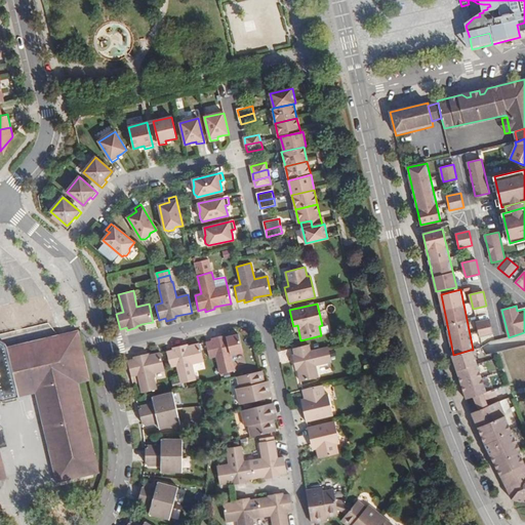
[(490,320),(476,323),(479,336),(493,333),(490,320)]
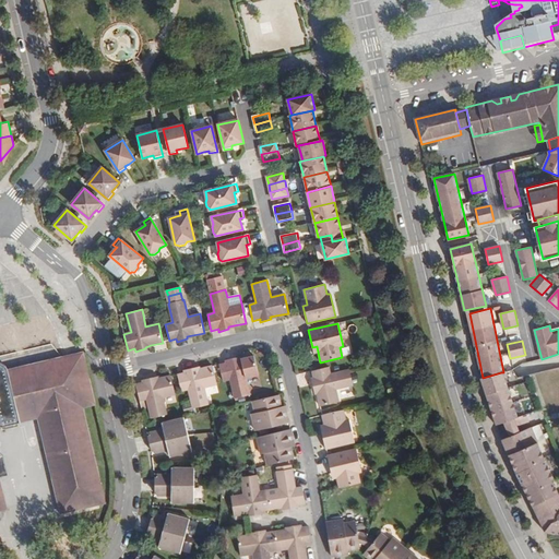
[(84,358),(83,352),(63,356),(64,363),(78,360),(84,358)]
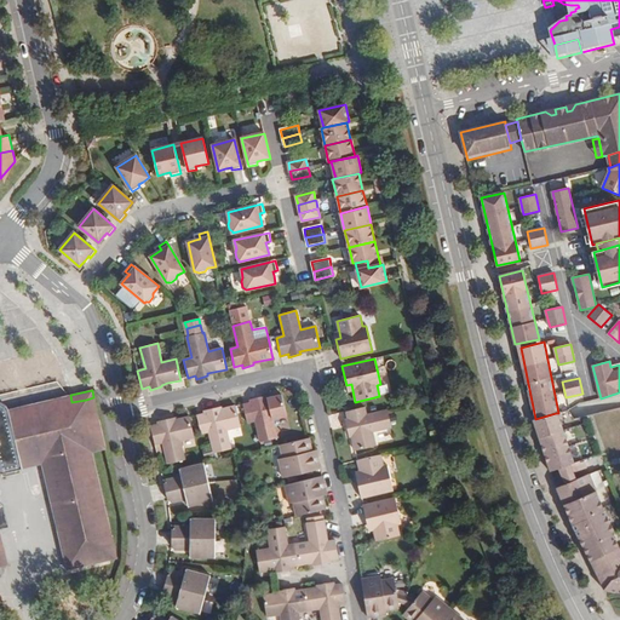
[(0,474),(42,465),(52,463),(62,505),(69,503),(74,523),(57,527),(67,570),(118,558),(92,453),(84,454),(81,447),(97,443),(99,436),(99,428),(99,419),(96,412),(92,406),(86,400),(72,402),(70,395),(50,400),(53,415),(44,418),(44,420),(13,428),(9,409),(9,406),(4,402),(0,400),(0,474)]
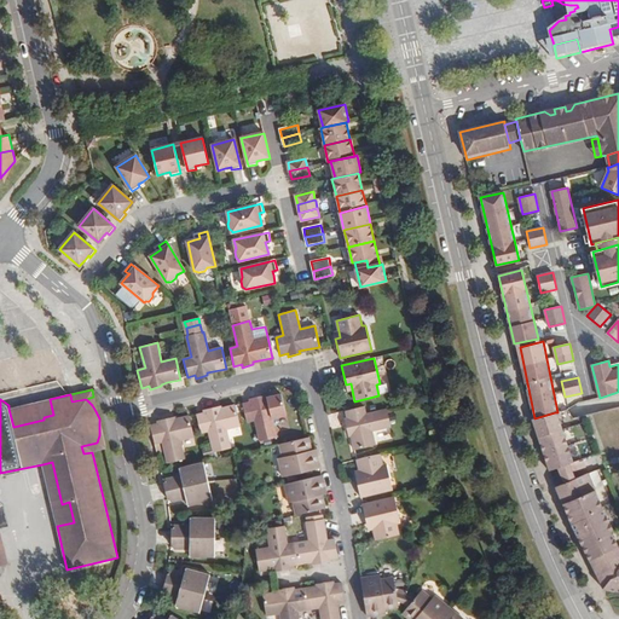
[(272,418),(287,415),(282,394),(267,398),(261,399),(261,397),(249,399),(250,403),(243,404),(247,422),(254,421),(260,441),(277,438),(272,418)]
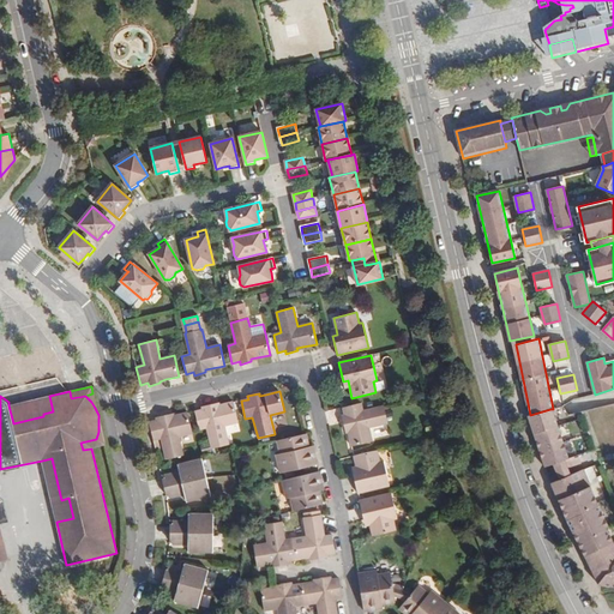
[(53,411),(49,396),(8,405),(13,423),(43,416),(43,414),(53,411)]
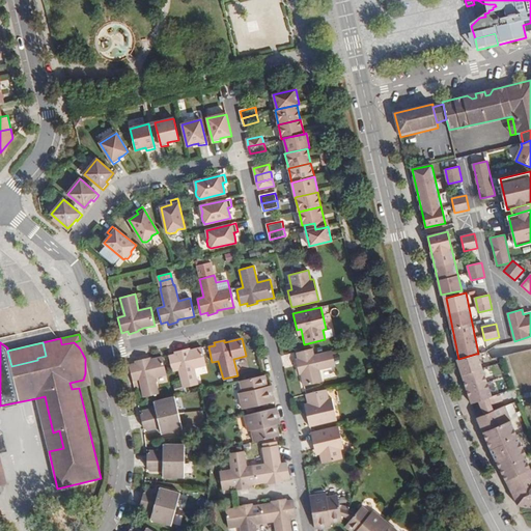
[(198,385),(194,368),(205,365),(201,347),(190,351),(185,352),(184,350),(174,352),(175,355),(168,356),(172,371),(178,370),(183,388),(198,385)]
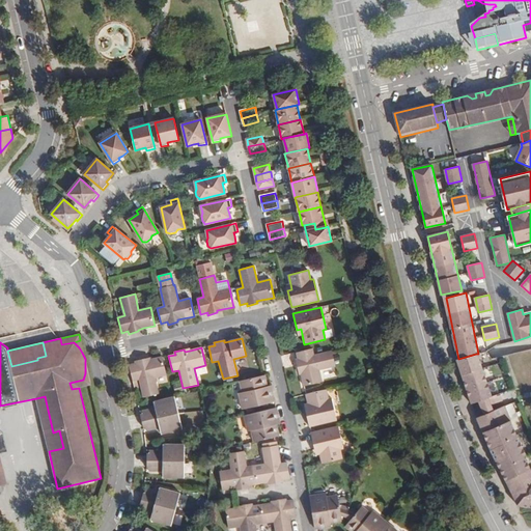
[(332,351),(314,355),(312,348),(297,353),(298,359),(296,360),(298,369),(300,368),(301,374),(304,386),(323,382),(319,369),(335,366),(332,351)]
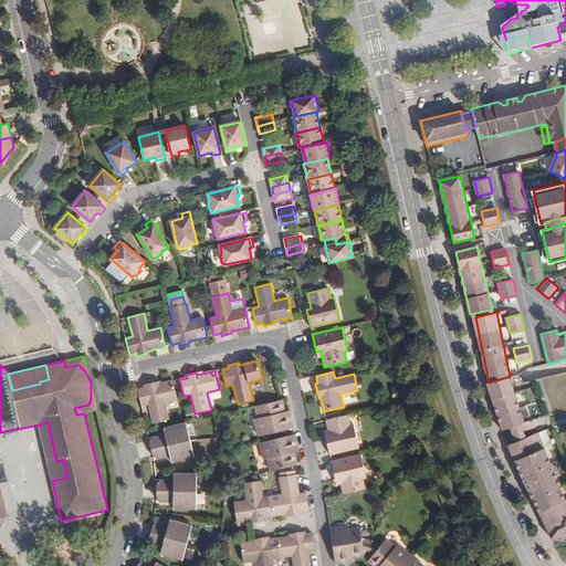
[(489,383),(486,383),(490,394),(492,392),(496,407),(494,408),(502,430),(502,431),(509,429),(512,428),(515,435),(523,432),(535,428),(533,420),(524,422),(507,377),(489,383)]
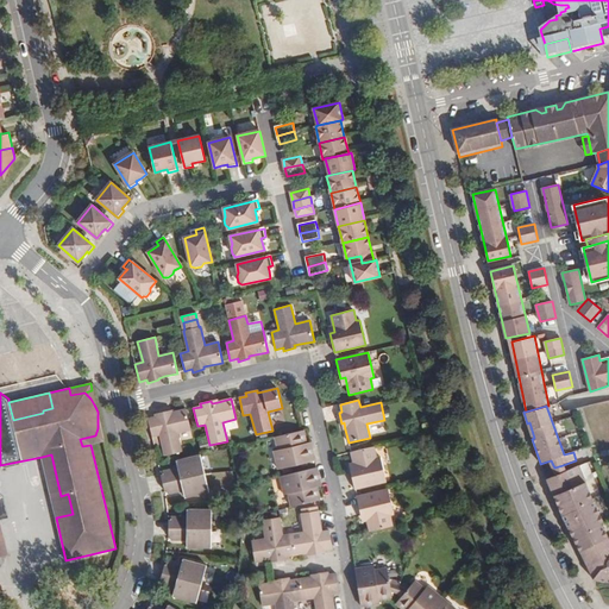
[(165,412),(155,414),(155,418),(148,419),(155,447),(158,446),(156,435),(159,435),(164,456),(181,452),(177,433),(190,429),(186,409),(173,413),(167,414),(165,412)]
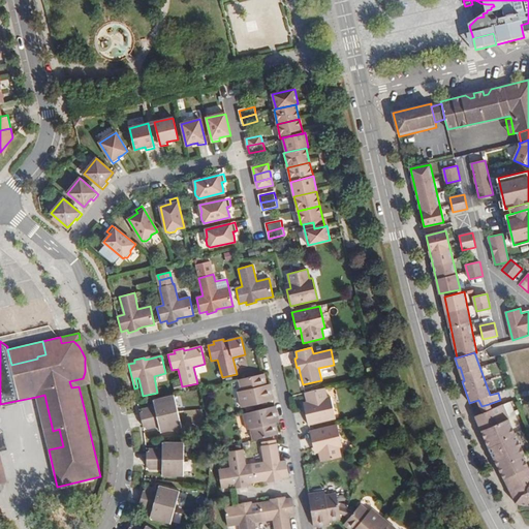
[(242,408),(274,400),(271,387),(267,389),(266,383),(263,374),(239,380),(241,391),(238,392),(242,408)]
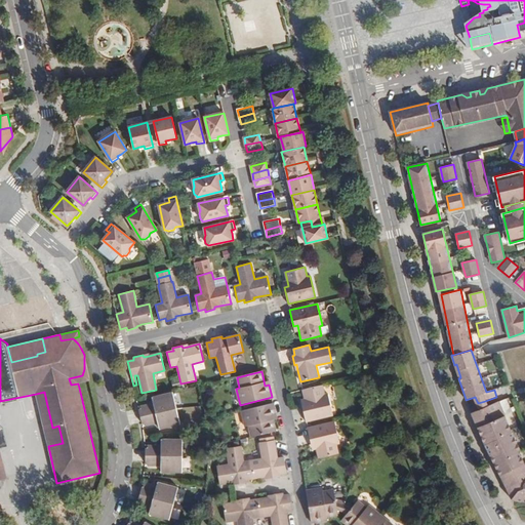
[(90,380),(88,374),(82,375),(69,378),(71,385),(78,384),(90,380)]
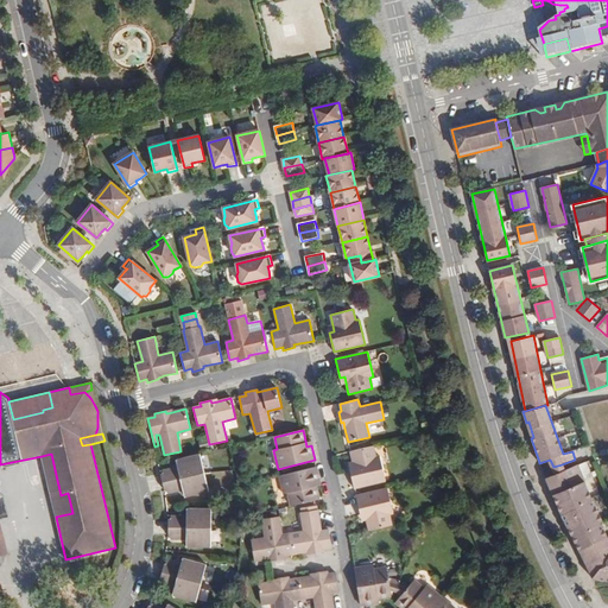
[(354,488),(386,481),(380,456),(377,457),(373,447),(350,451),(353,462),(354,468),(349,469),(354,488)]
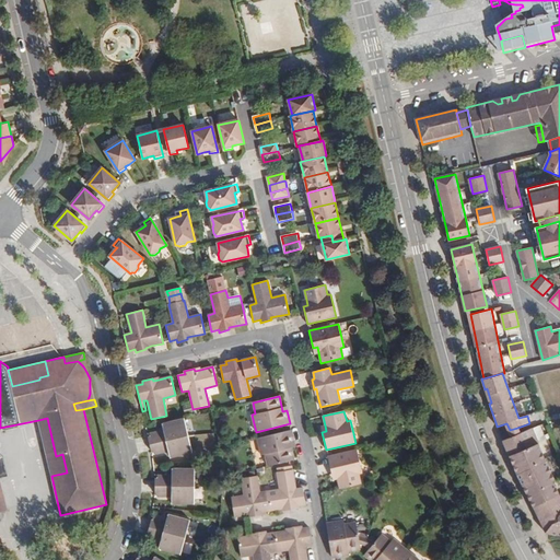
[(56,456),(47,418),(38,420),(51,476),(67,473),(62,454),(56,456)]
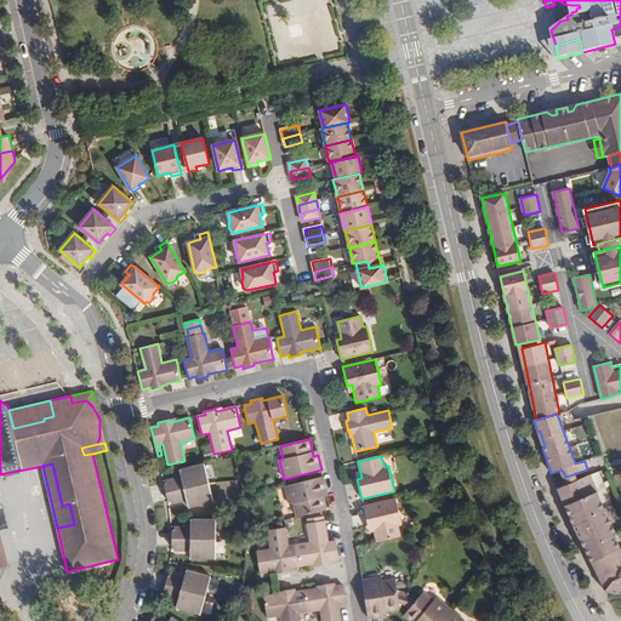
[(164,484),(166,493),(209,483),(204,463),(180,469),(182,476),(166,479),(166,483),(164,484)]
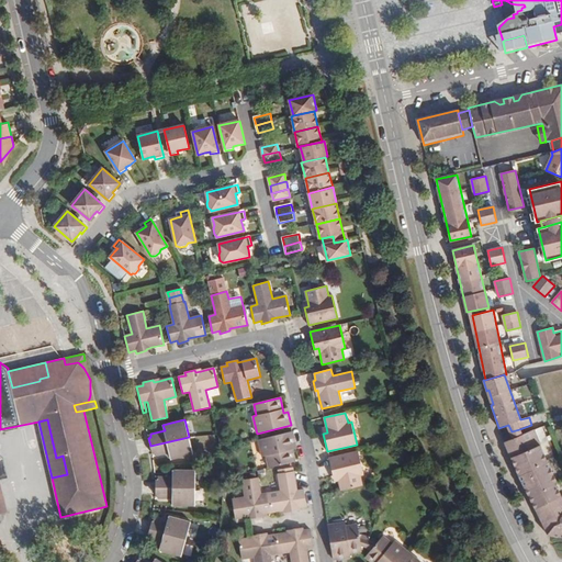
[(505,426),(510,439),(521,435),(519,429),(512,431),(508,425),(505,426)]
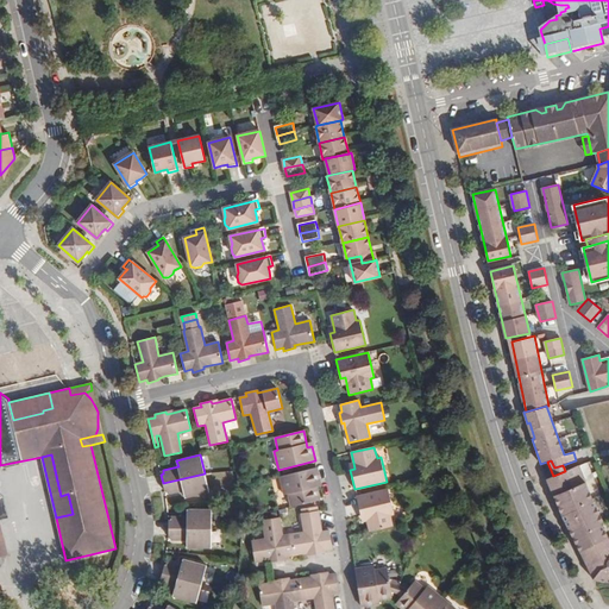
[(603,522),(578,466),(565,471),(553,476),(547,479),(565,521),(567,520),(571,527),(567,528),(590,571),(592,570),(596,577),(598,582),(608,583),(608,540),(601,523),(603,522)]
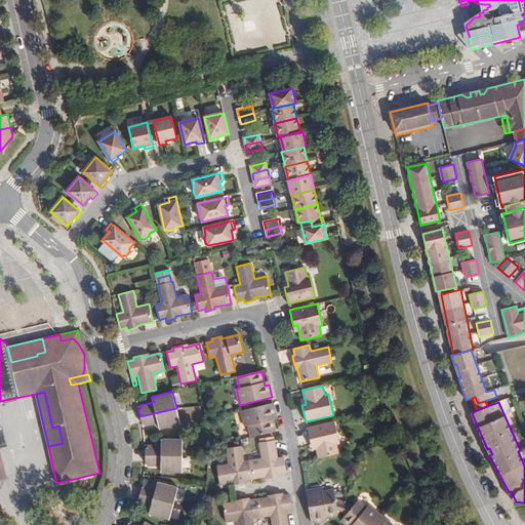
[(274,421),(272,416),(276,415),(273,403),(241,411),(245,427),(248,426),(251,437),(276,431),(274,421)]
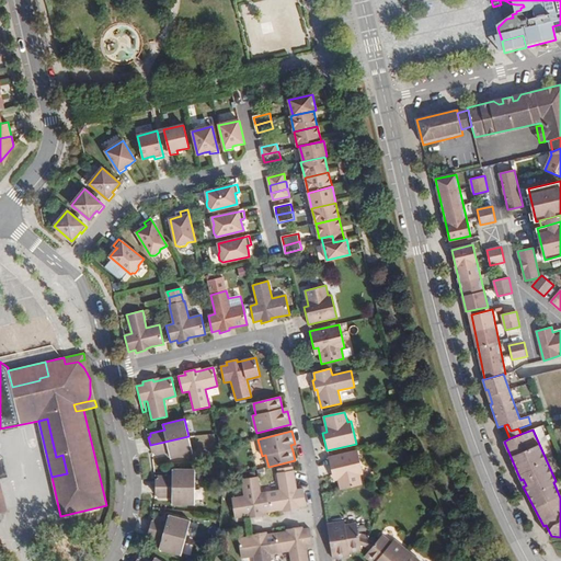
[(189,436),(150,445),(151,449),(152,453),(155,453),(155,456),(169,453),(171,458),(192,454),(189,436)]
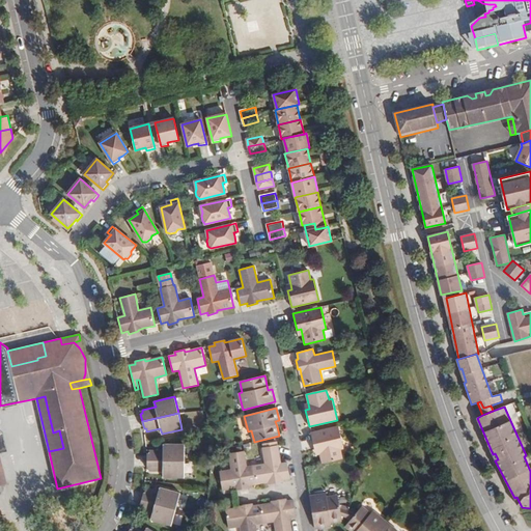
[(342,458),(340,449),(343,448),(338,426),(311,432),(314,450),(318,449),(320,454),(323,464),(342,458)]
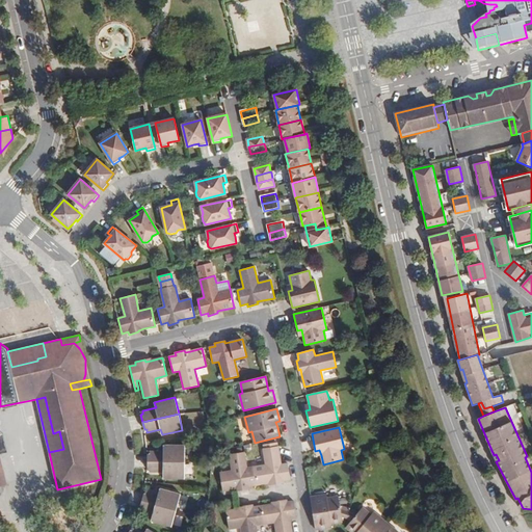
[(254,467),(257,484),(268,483),(274,482),(274,484),(284,482),(284,480),(290,479),(288,462),(281,463),(278,446),(277,446),(276,443),(264,445),(264,448),(263,448),(266,464),(254,467)]
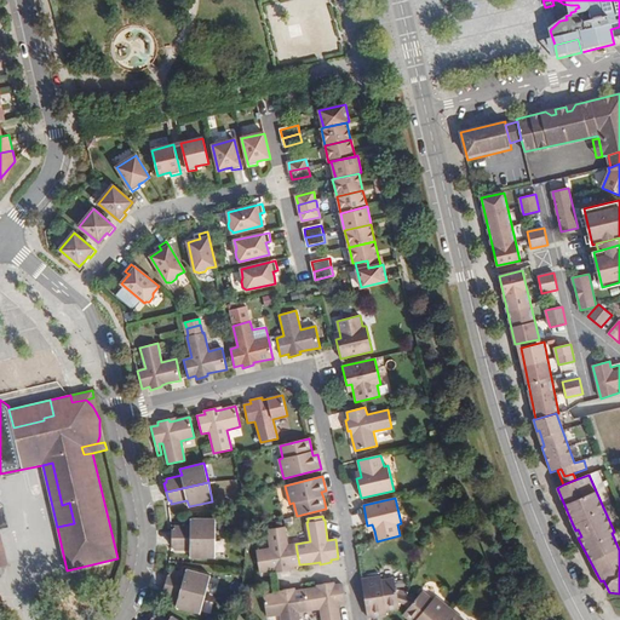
[(172,529),(172,538),(214,538),(214,518),(190,518),(190,526),(174,526),(174,529),(172,529)]
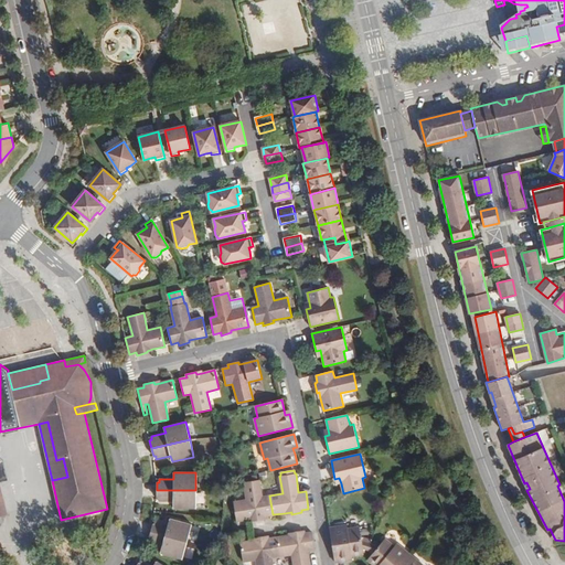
[(265,515),(273,514),(269,496),(262,497),(259,479),(243,481),(246,499),(233,501),(236,521),(249,519),(255,518),(255,520),(266,519),(265,515)]
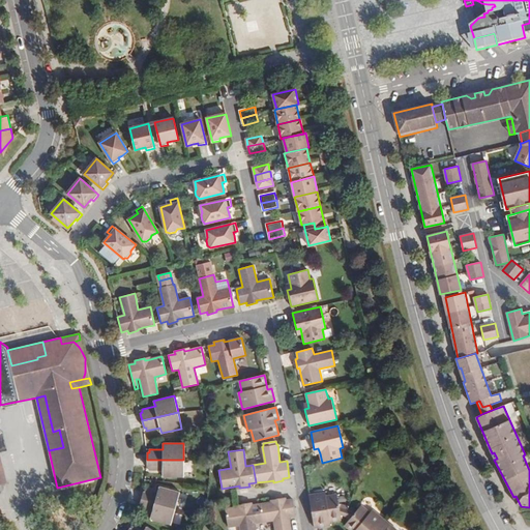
[(183,460),(147,460),(147,463),(146,467),(149,467),(149,470),(163,470),(163,476),(183,476),(183,460)]
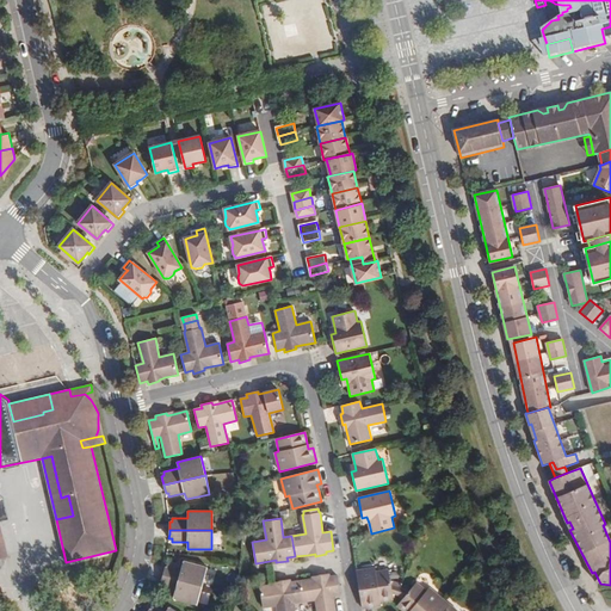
[(165,567),(162,576),(202,586),(207,568),(184,561),(181,568),(181,571),(176,569),(177,567),(167,563),(166,568),(165,567)]
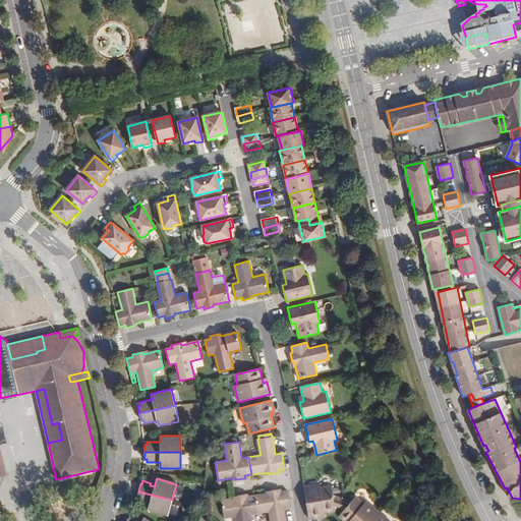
[(332,485),(321,487),(320,484),(304,486),(308,519),(322,517),(321,513),(326,512),(335,511),(335,506),(340,507),(342,501),(343,498),(333,495),(332,485)]
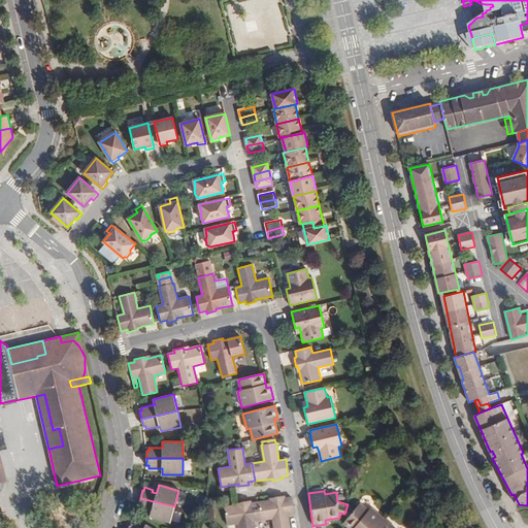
[(270,500),(258,501),(261,520),(272,518),(273,527),(289,527),(288,514),(294,513),(292,497),(285,498),(285,495),(274,497),(275,499),(270,500)]
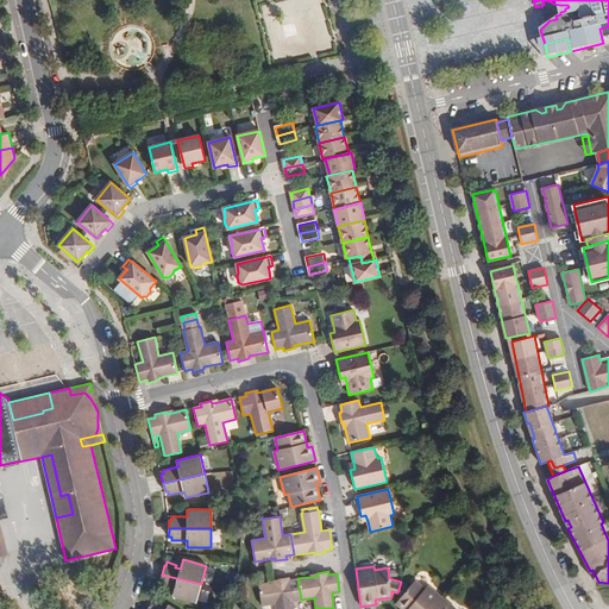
[(201,584),(162,575),(161,581),(161,582),(159,585),(170,588),(170,585),(176,586),(175,589),(173,596),(196,602),(201,584)]
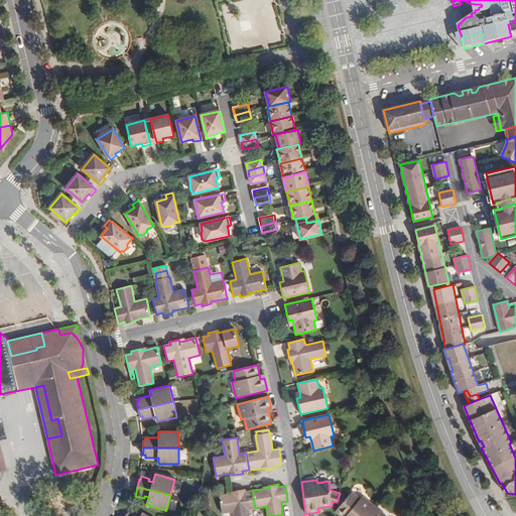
[(249,515),(248,509),(255,508),(252,490),(245,491),(245,489),(236,490),(236,493),(231,494),(219,496),(222,513),(234,511),(234,515),(249,515)]
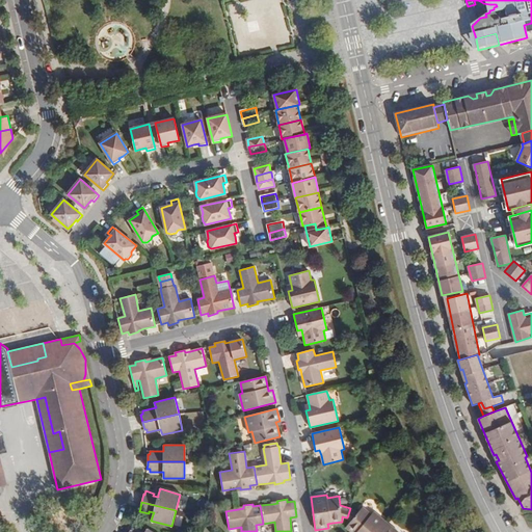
[(378,531),(387,523),(374,512),(371,514),(363,507),(357,514),(352,520),(346,527),(351,531),(378,531)]
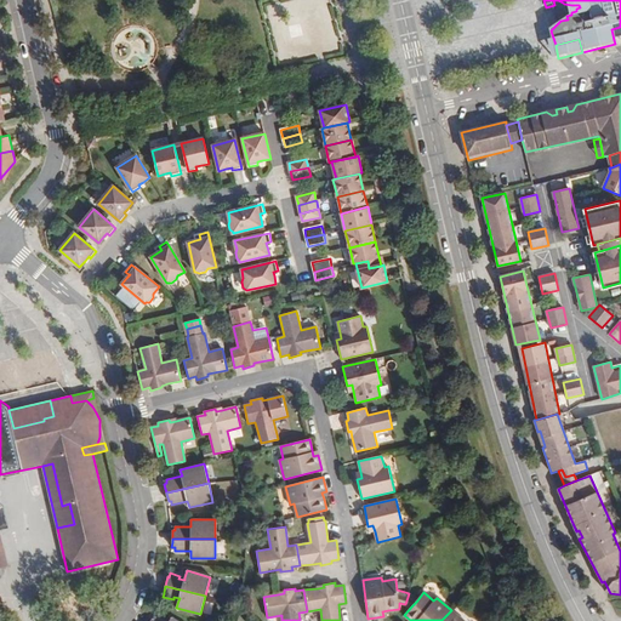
[(465,620),(451,610),(442,620),(465,620)]
